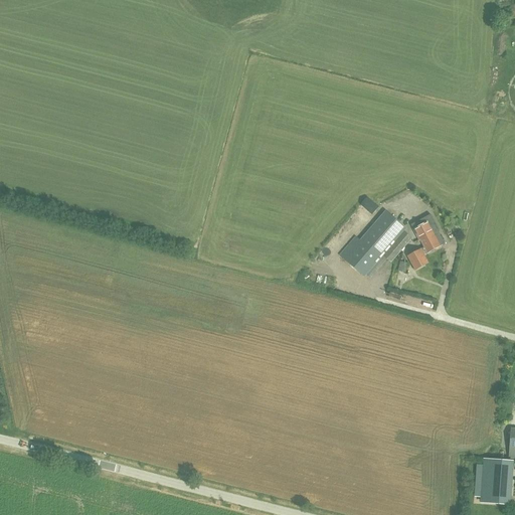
[(371,215),(377,208),(378,206),(367,197),(360,205),(371,215)]
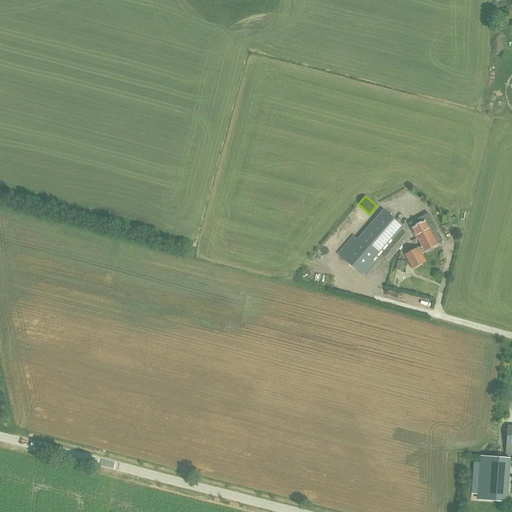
[(389,261),(410,237),(402,230),(404,227),(384,209),(358,239),(353,234),(337,254),(362,276),(364,273),(368,277),(385,258),(389,261)]
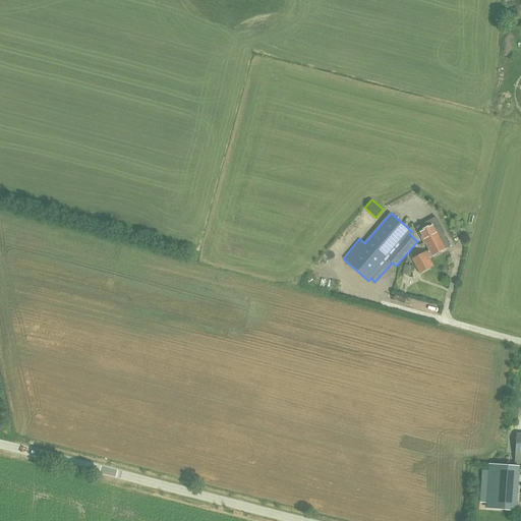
[(424,243),(425,243),(432,256),(446,249),(450,246),(444,234),(445,233),(436,217),(415,228),(418,232),(424,243)]
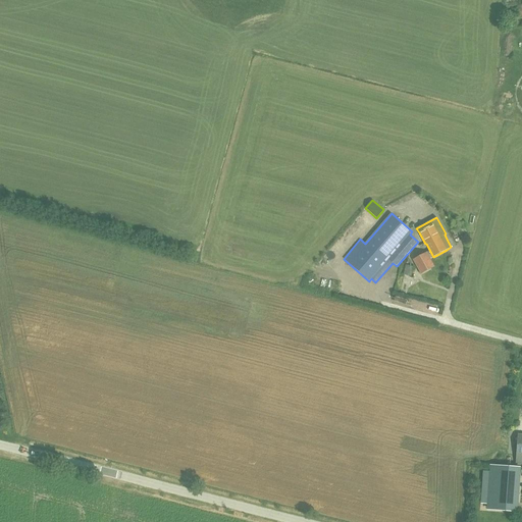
[(421,274),(435,267),(427,252),(413,259),(421,274)]
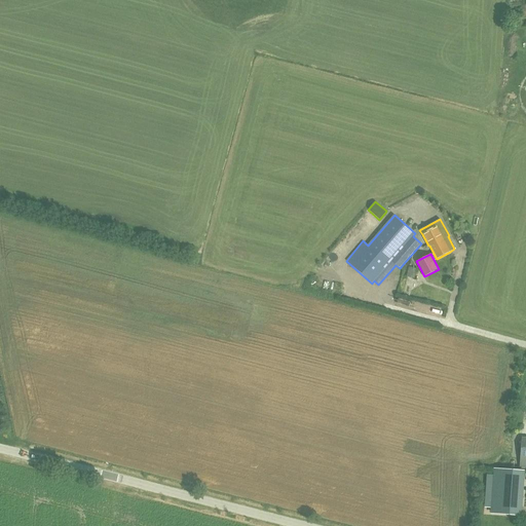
[(414,278),(417,269),(409,267),(407,276),(414,278)]
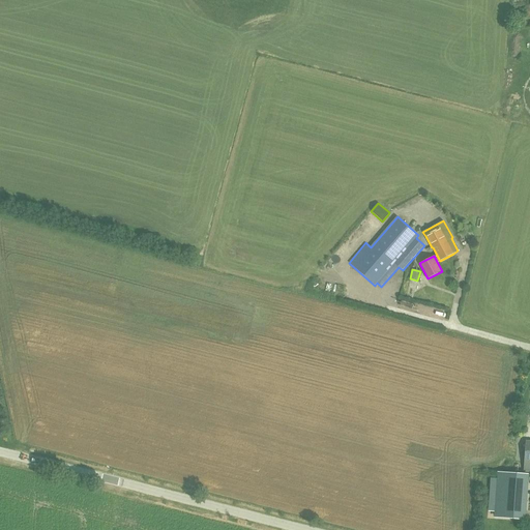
[(526,520),(529,474),(498,472),(497,486),(491,486),(490,502),(495,503),(494,517),(526,520)]
